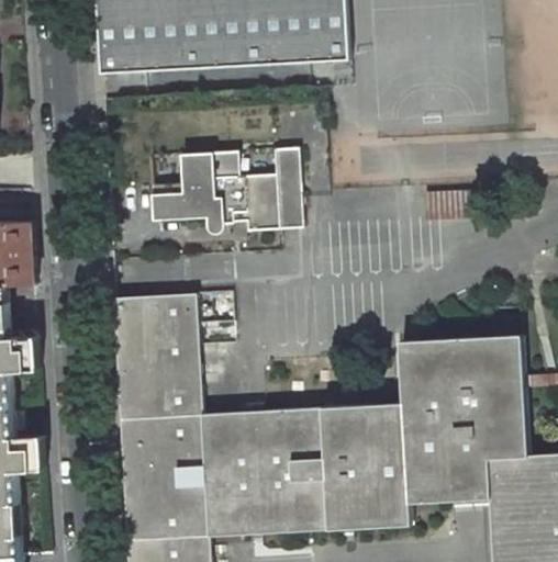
[(345,0),(96,0),(100,72),(349,59),(345,0)]
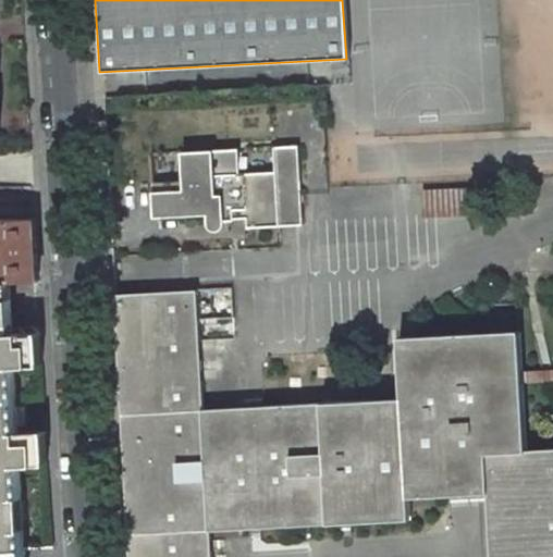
[(212,214),(213,219),(243,218),(243,227),(275,225),(298,224),(297,195),(294,146),(271,147),(272,171),(236,173),(235,149),(177,152),(180,189),(149,192),(150,218),(212,214)]
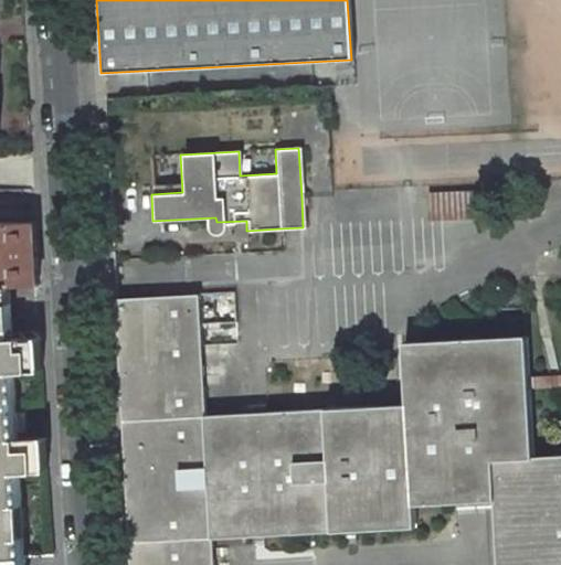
[(31,223),(0,223),(0,286),(8,286),(34,285),(31,223)]
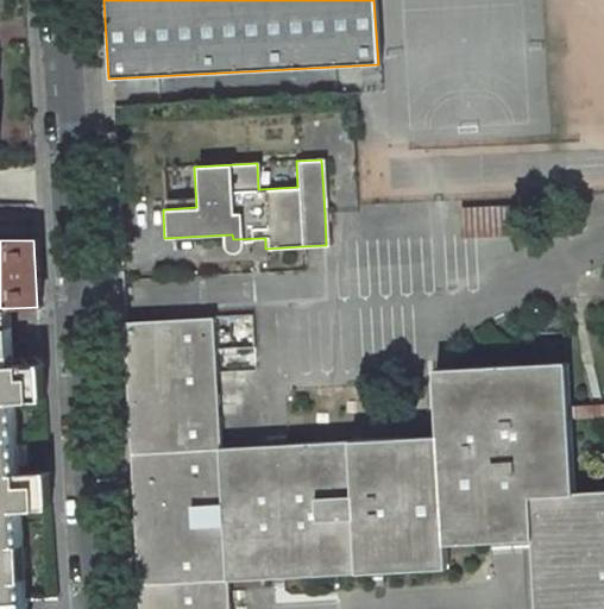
[(0,602),(24,601),(23,579),(13,581),(12,546),(21,545),(19,510),(49,508),(46,472),(17,473),(13,402),(43,400),(41,363),(12,365),(8,308),(0,308),(0,602)]
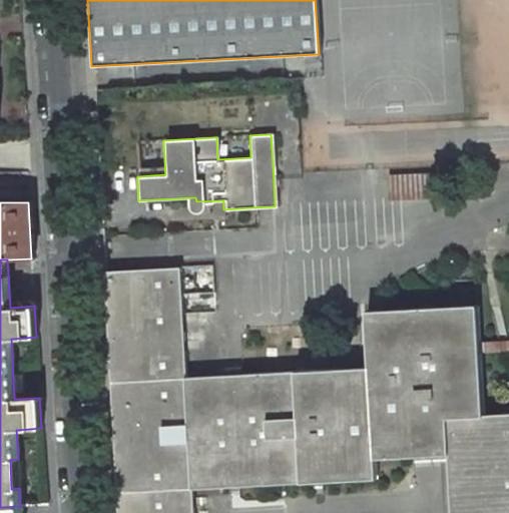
[(478,353),(475,305),(364,313),(367,369),(184,377),(180,295),(210,293),(207,266),(102,272),(114,512),(189,512),(189,490),(374,480),(372,460),(444,457),(447,512),(508,512),(508,417),(481,419),(478,353)]
